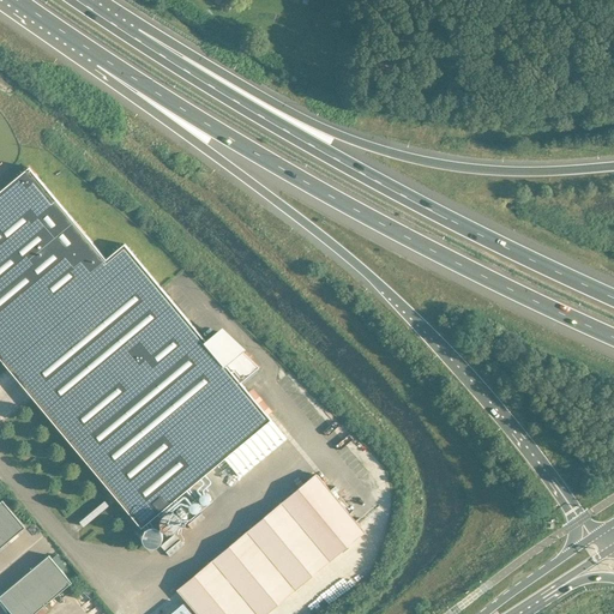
[(0,357),(142,528),(224,458),(240,477),(287,439),(271,420),(241,383),(260,367),(224,332),(209,345),(125,244),(107,259),(29,168),(0,191),(0,357)]
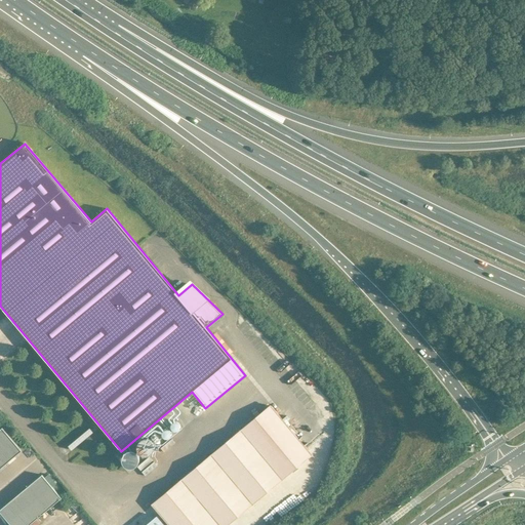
[(272,406),(242,431),(282,479),(312,454),(305,446),(272,406)]
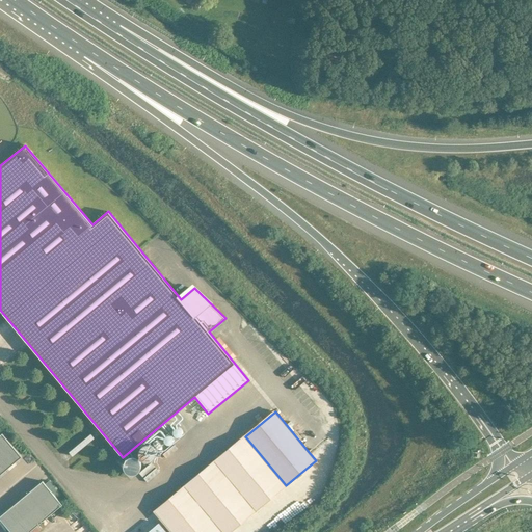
[(0,433),(0,474),(22,456),(2,432),(0,433)]
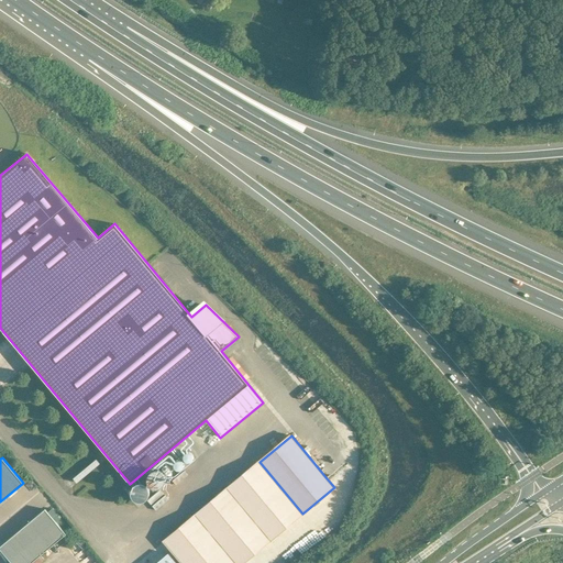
[(0,547),(0,549),(11,562),(31,562),(66,534),(45,509),(0,547)]
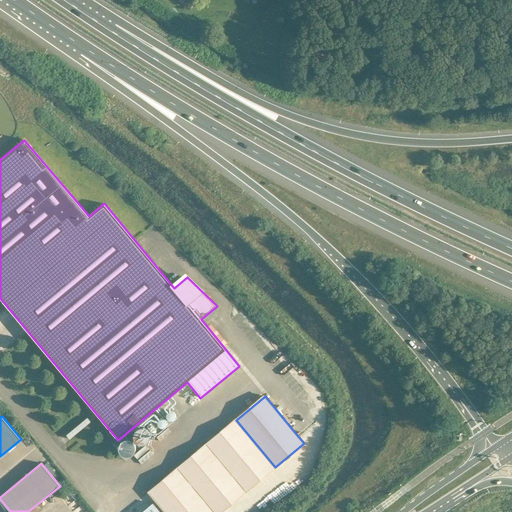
[(160,511),(153,503),(142,511),(160,511)]
